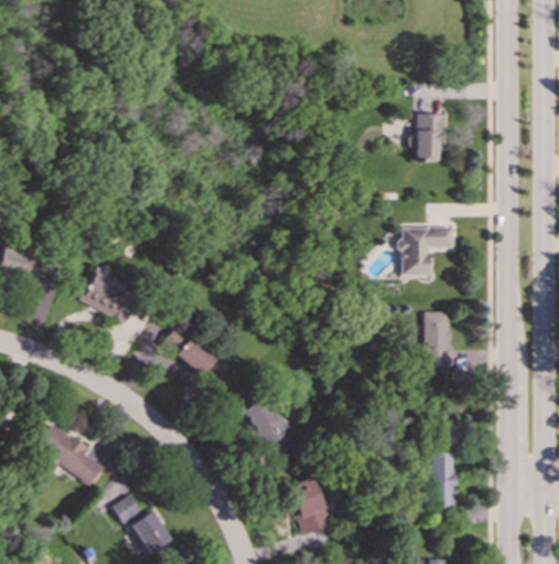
[(440,113),(411,112),(410,146),(415,146),(414,160),(439,160),(440,113)]
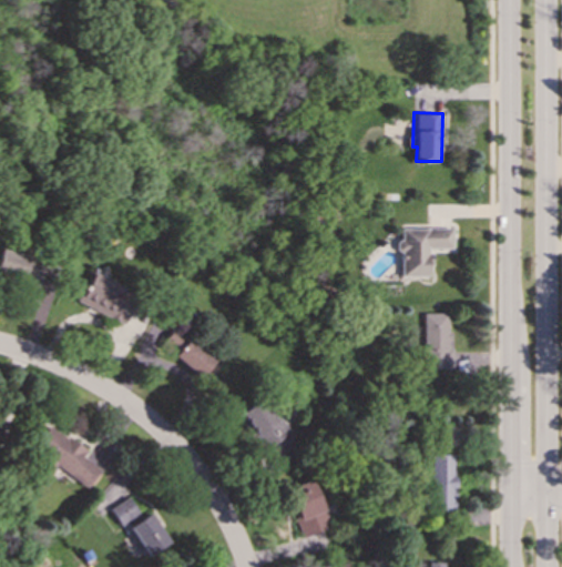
[(455,226),(402,228),(404,240),(402,240),(402,276),(430,275),(430,263),(433,263),(432,247),(456,247),(455,226)]
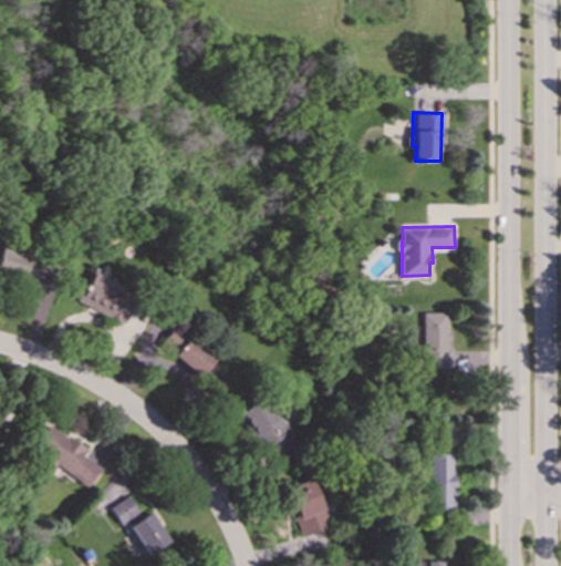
[(0,255),(0,274),(42,286),(50,259),(2,246),(0,255)]
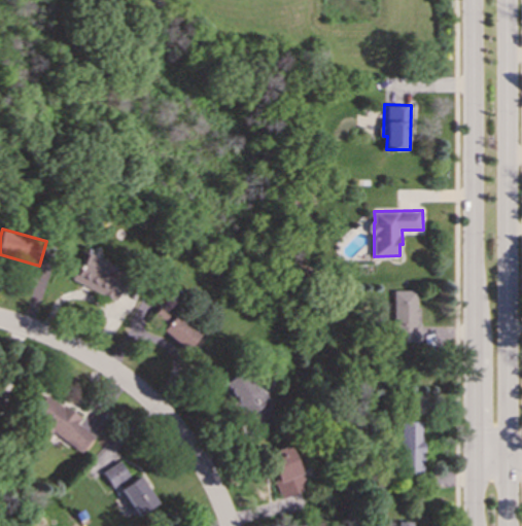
[(74,280),(117,299),(129,271),(85,251),(74,280)]
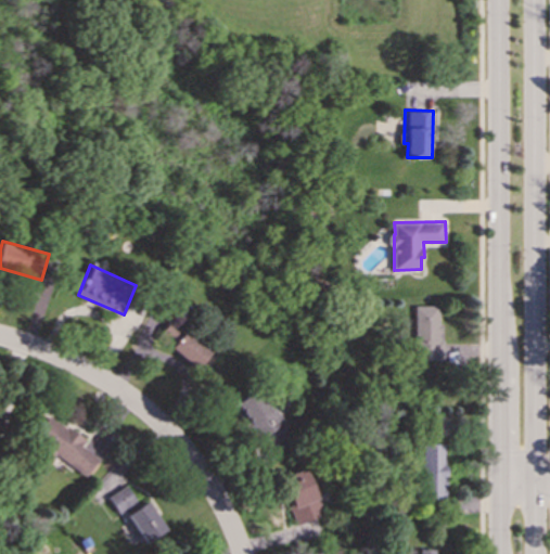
[(444,305),(418,305),(418,359),(444,360),(444,305)]
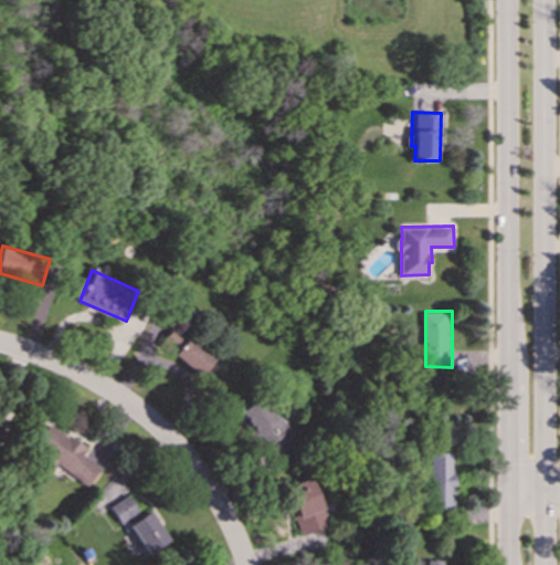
[(204,380),(222,362),(178,322),(161,341),(204,380)]
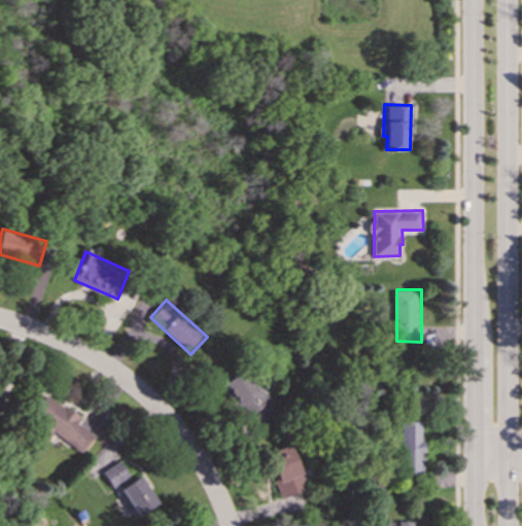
[(225,381),(261,434),(286,418),(265,384),(258,388),(245,369),(225,381)]
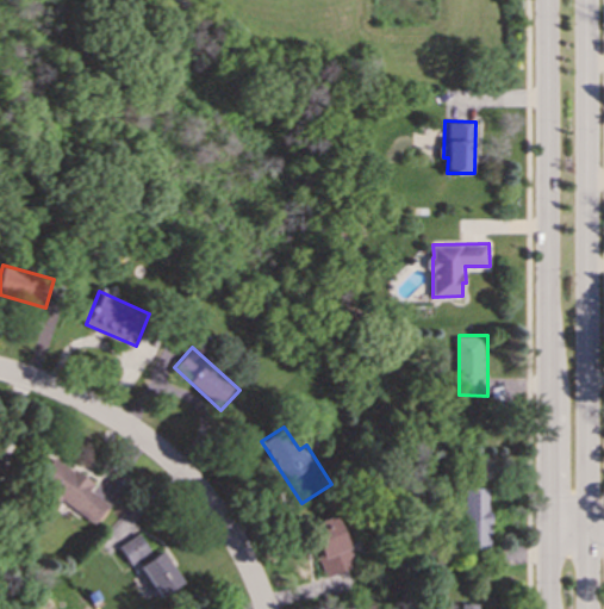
[(97,482),(55,455),(37,483),(98,522),(111,502),(92,490),(97,482)]
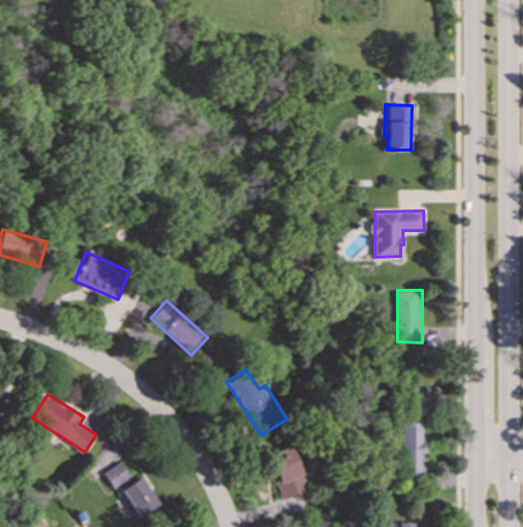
[(402,422),(403,475),(426,475),(425,422),(402,422)]
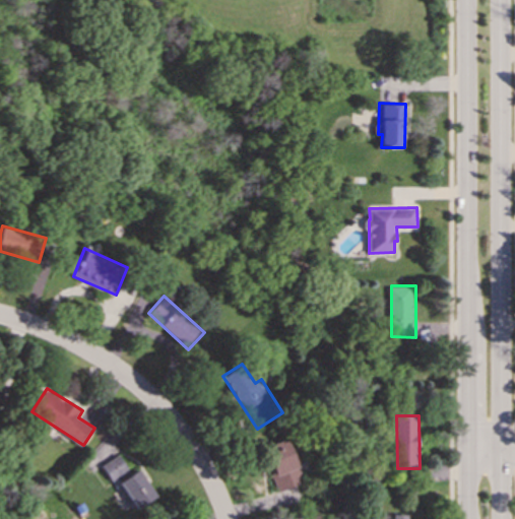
[(305,482),(290,438),(265,446),(280,491),(305,482)]
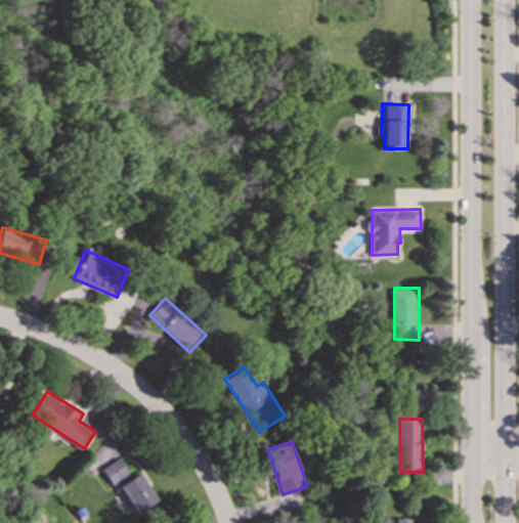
[(104,469),(116,486),(133,475),(121,458),(104,469)]
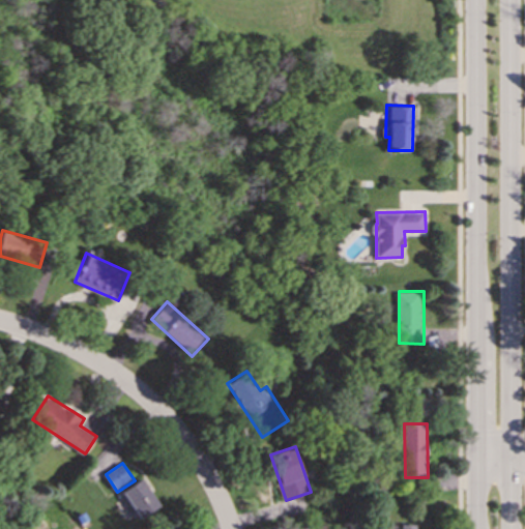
[(162,507),(142,478),(122,491),(142,520),(162,507)]
